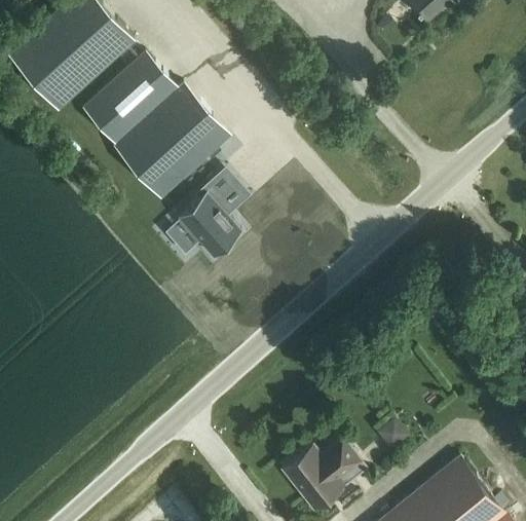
[(58,110),(135,41),(98,0),(69,0),(8,54),(58,110)]
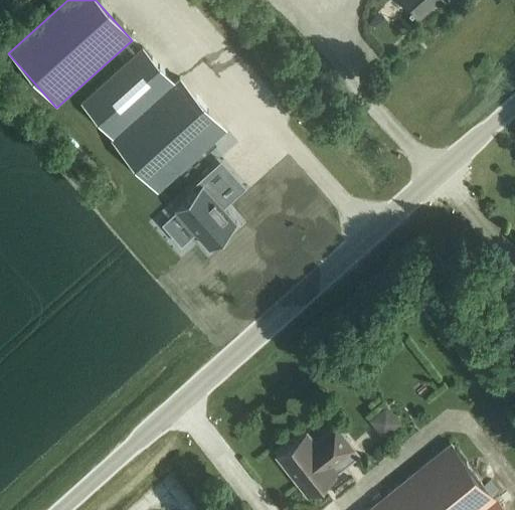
[(444,3),(447,0),(398,0),(418,21),(442,1),(444,3)]
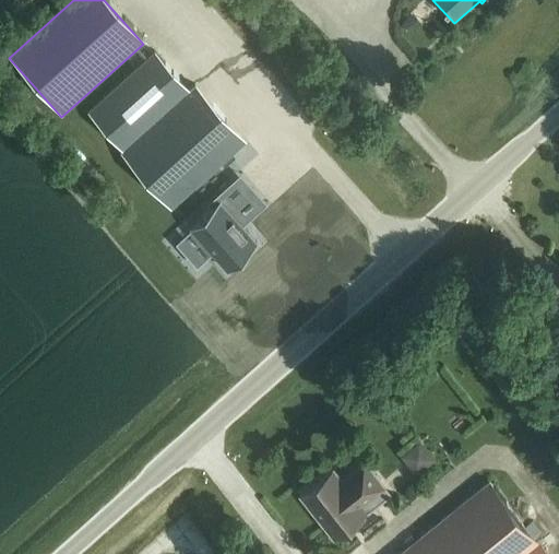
[(88,116),(122,154),(189,95),(154,57),(88,116)]
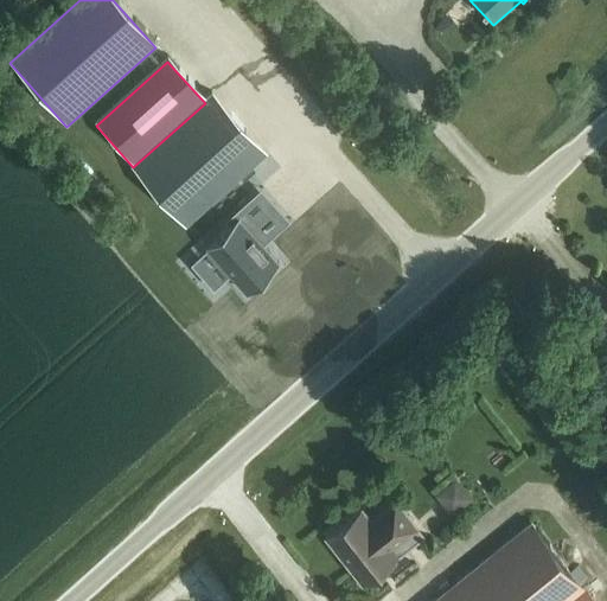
[(186,229),(237,183),(263,160),(266,158),(211,97),(205,103),(133,167),(132,170),(186,229)]
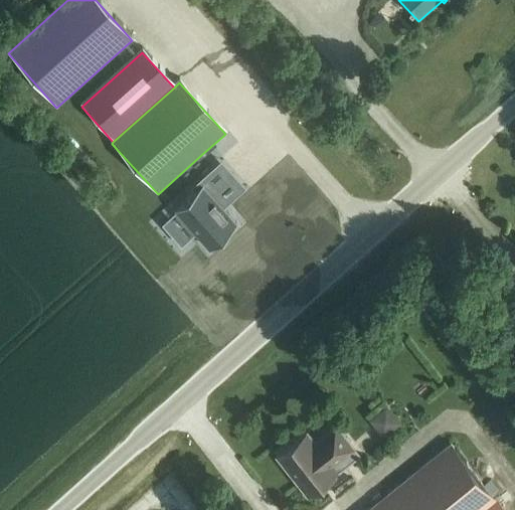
[(209,252),(236,228),(201,190),(174,213),(209,252)]
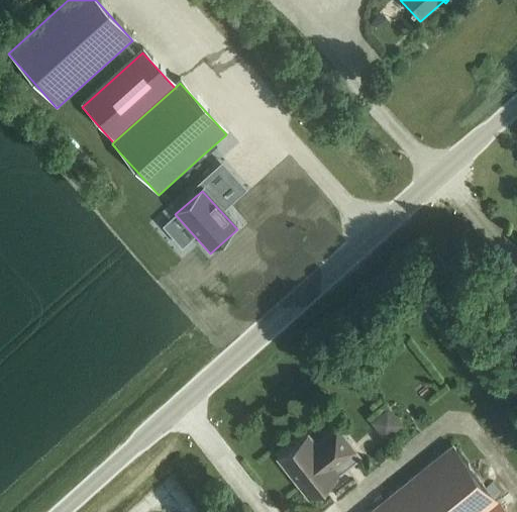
[(378,432),(392,421),(386,414),(372,424),(378,432)]
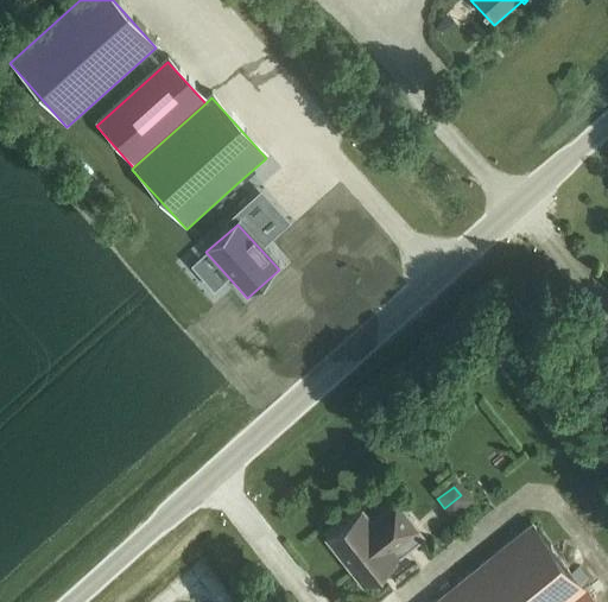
[(375,525),(377,527),(371,532),(360,518),(328,543),(365,589),(397,564),(391,557),(417,536),(397,508),(375,525)]
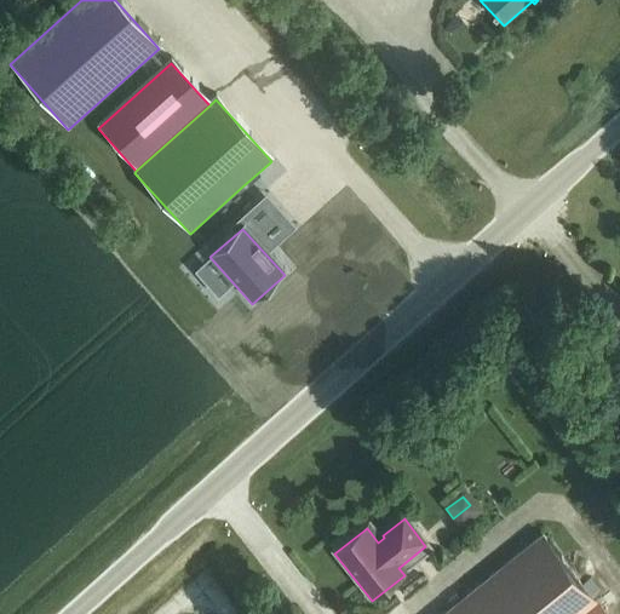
[(589,613),(596,608),(543,540),(449,613),(589,613)]
